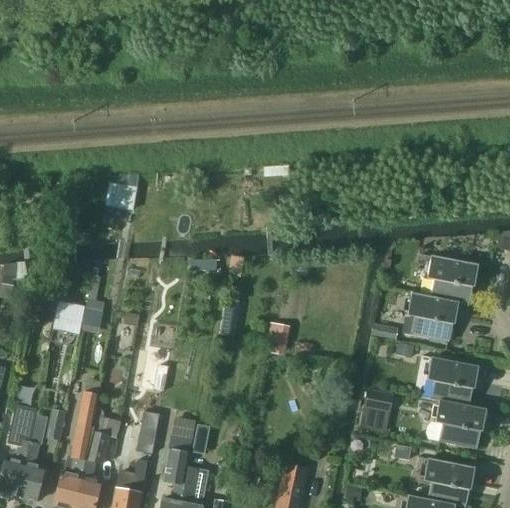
[(111,181),(107,203),(134,208),(137,186),(111,181)]
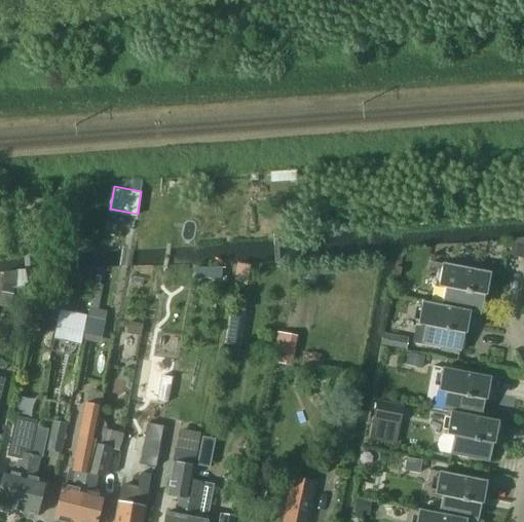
[(523,244),(512,241),(510,253),(523,256),(523,244)]
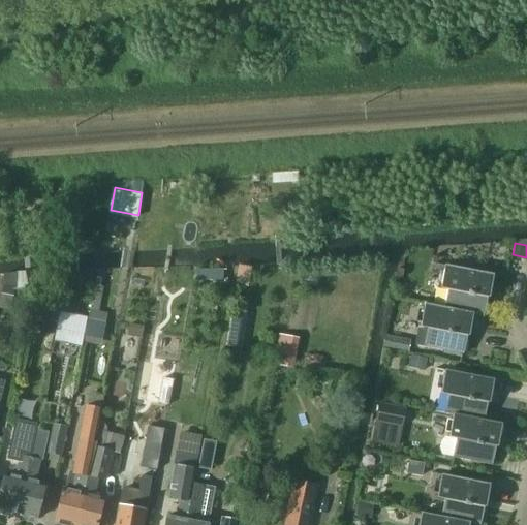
[(450,287),(446,305),(474,310),(474,311),(485,313),(488,295),(491,295),(495,272),(446,263),(442,285),(450,287)]
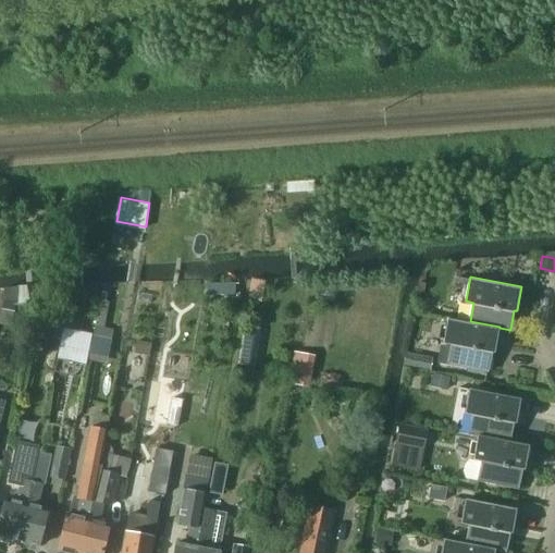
[(209,292),(243,292),(243,281),(209,281),(209,292)]
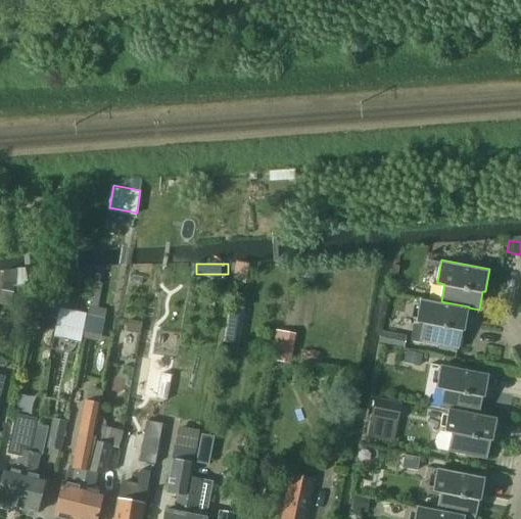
[(14,283),(17,283),(16,267),(5,268),(3,287),(14,289),(14,283)]
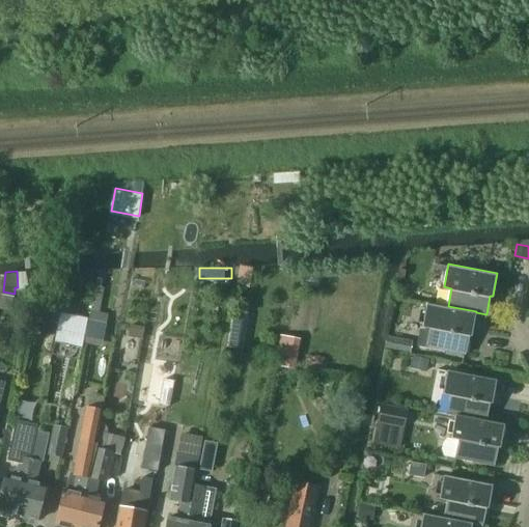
[(53,290),(65,294),(67,281),(55,279),(53,290)]
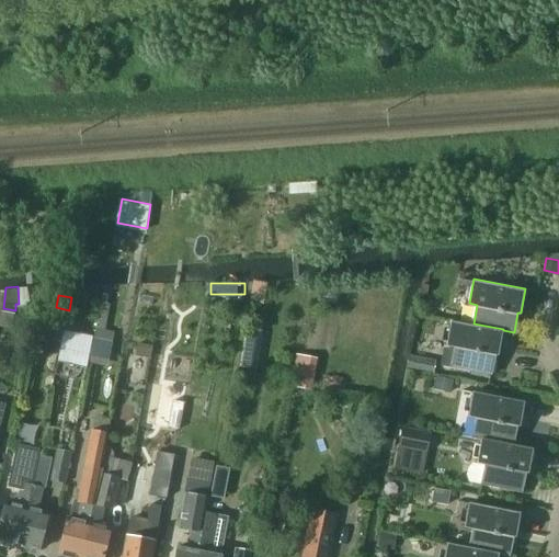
[(12,320),(14,311),(3,309),(2,318),(12,320)]
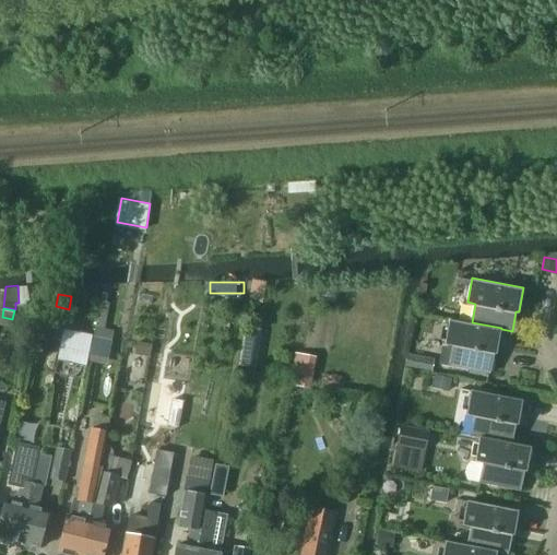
[(472,322),(450,318),(446,343),(454,344),(450,364),(490,372),(494,352),(497,353),(501,329),(501,328),(472,322)]
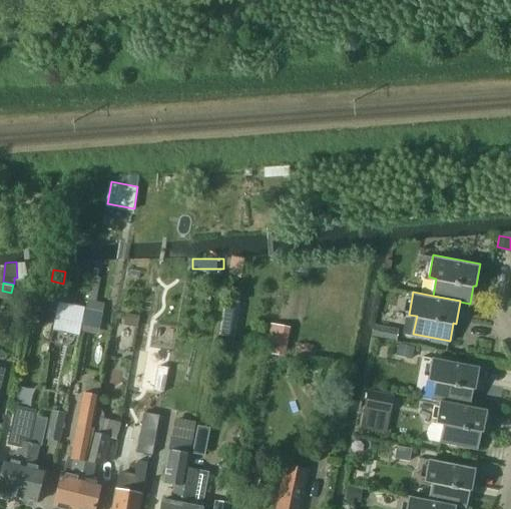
[(98,333),(102,311),(100,311),(102,303),(88,300),(86,308),(82,329),(98,333)]
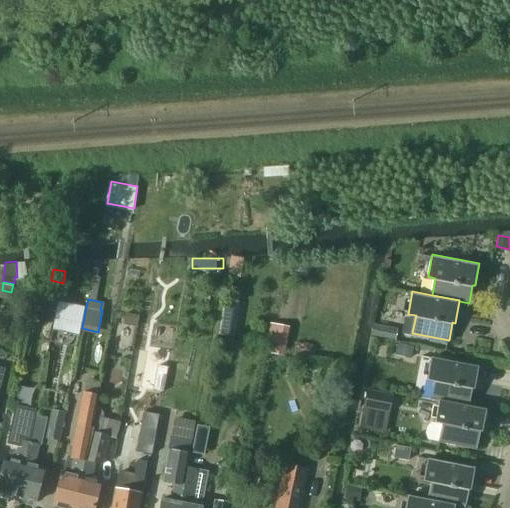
[(126,323),(139,325),(141,314),(128,312),(126,323)]
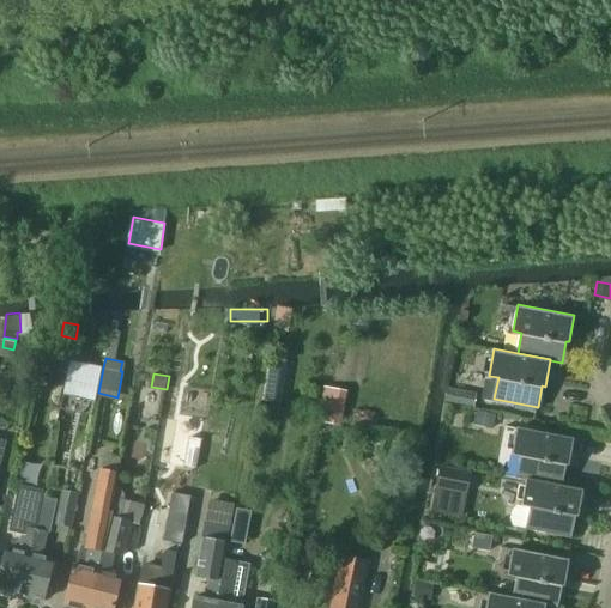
[(67,377),(65,394),(79,396),(83,381),(67,377)]
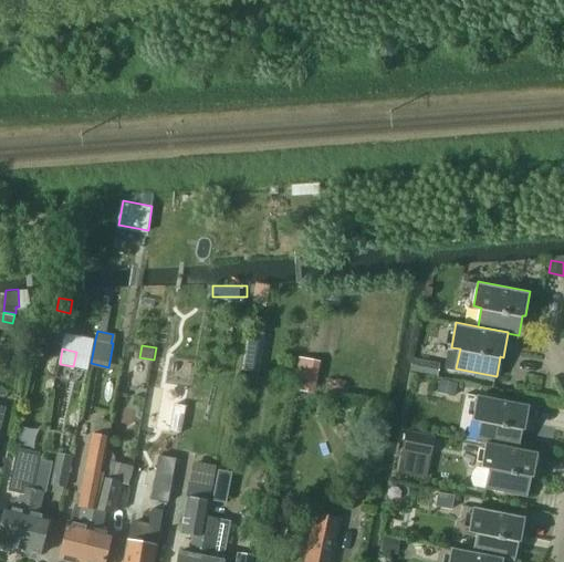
[(415,370),(437,374),(439,362),(418,357),(415,370)]
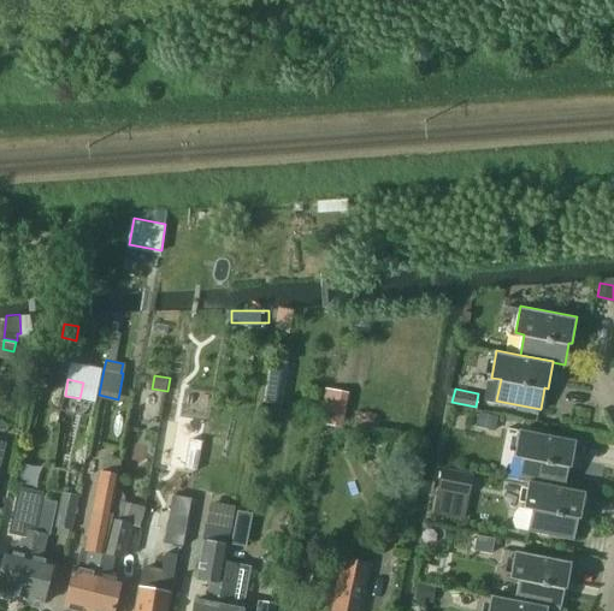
[(325,401),(322,422),(346,427),(349,405),(325,401)]
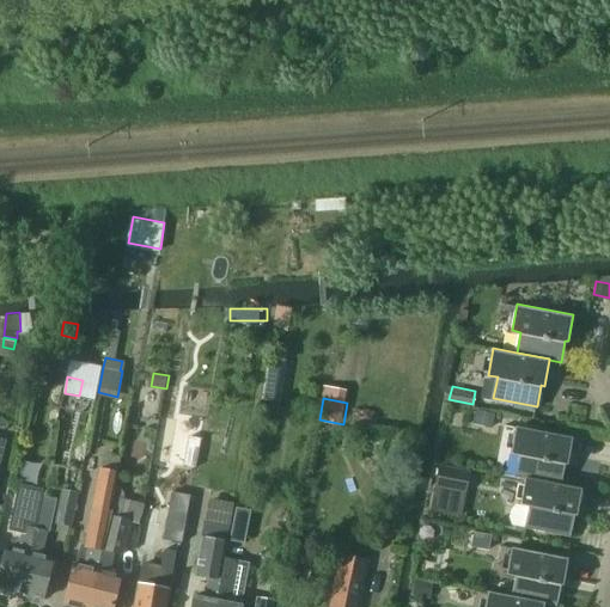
[(495,423),(498,410),(480,408),(477,421),(495,423)]
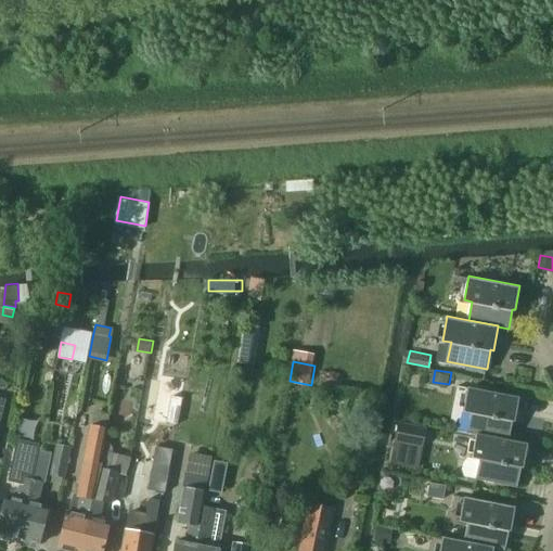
[(509,438),(509,437),(512,420),(515,420),(519,395),(468,385),(464,410),(473,411),(468,431),(477,433),(477,432),(509,438)]
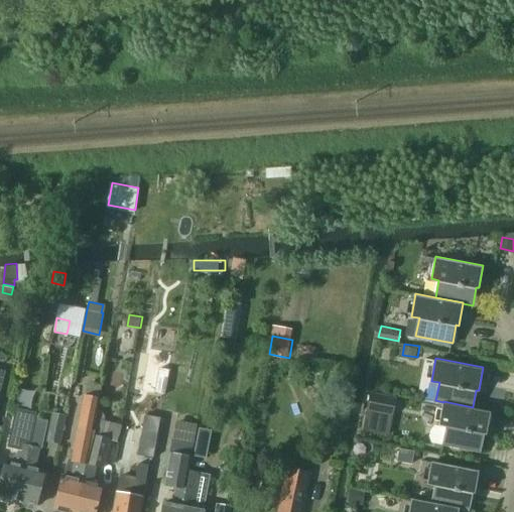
[(372,390),(368,409),(393,415),(397,395),(372,390)]
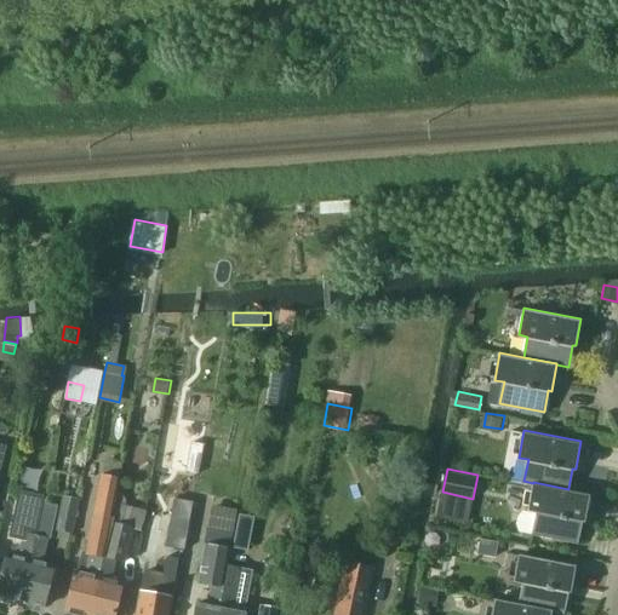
[(51,470),(52,490),(64,490),(64,470),(51,470)]
